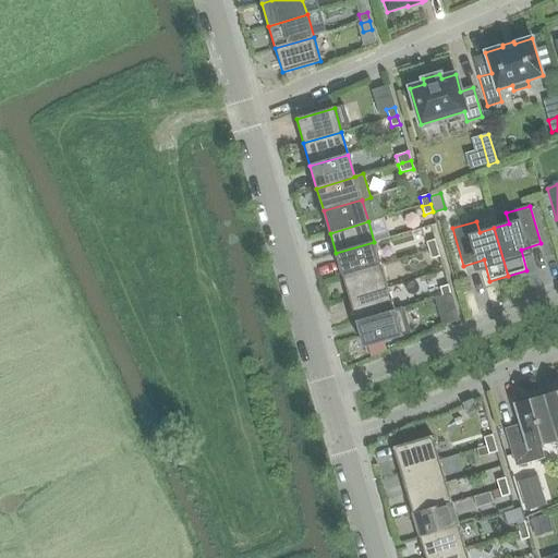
[(426,242),(428,251),(437,249),(435,240),(426,242)]
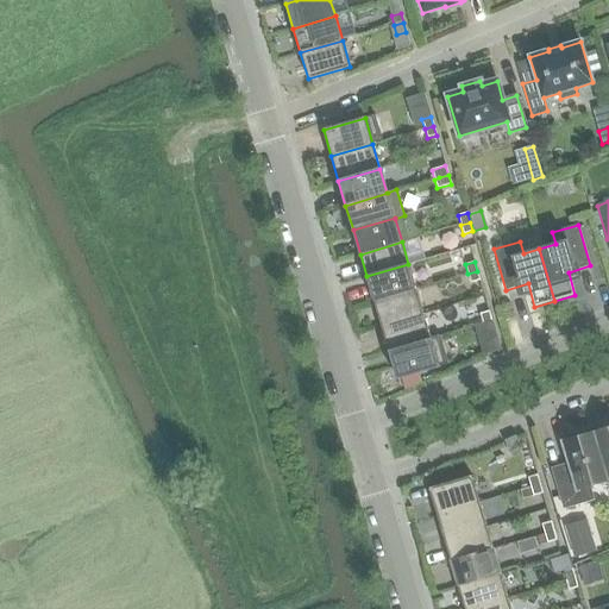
[(408,264),(366,276),(374,301),(416,289),(408,264)]
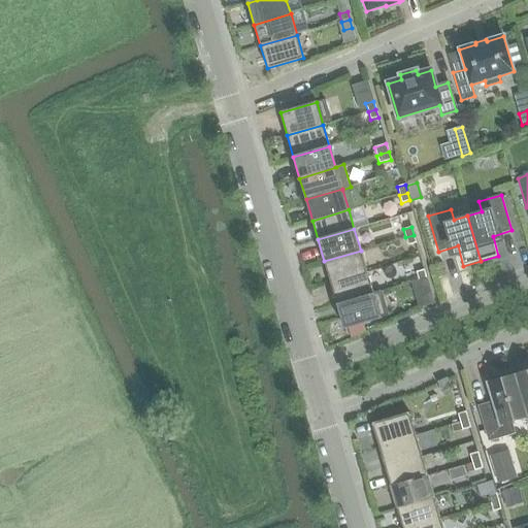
[(407,245),(416,243),(414,235),(405,237),(407,245)]
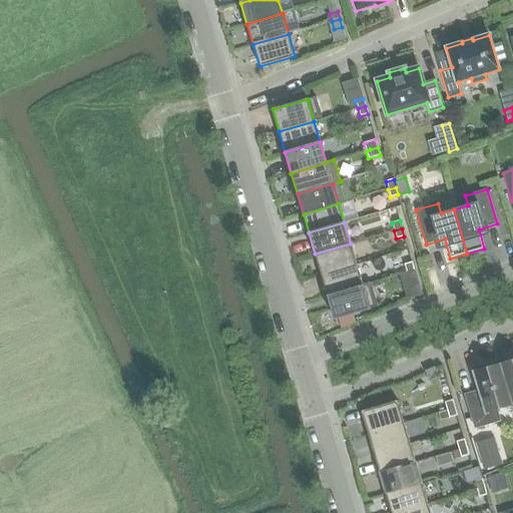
[(351,243),(315,253),(322,276),(357,265),(351,243)]
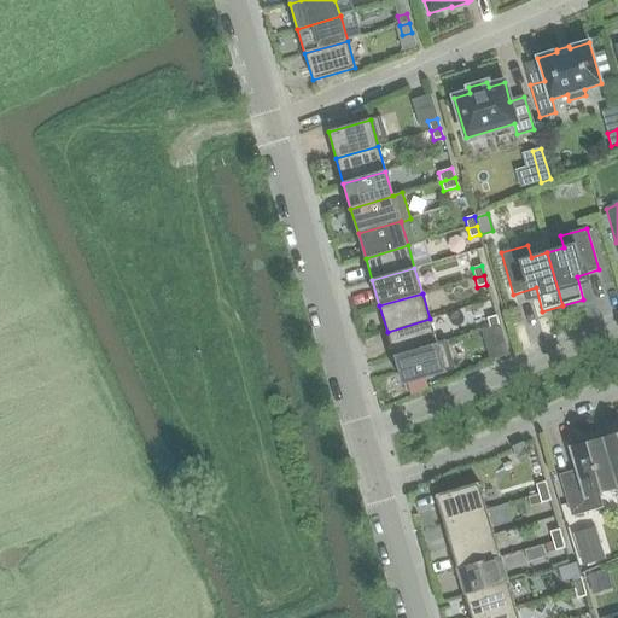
[(487,319),(489,328),(499,326),(496,316),(487,319)]
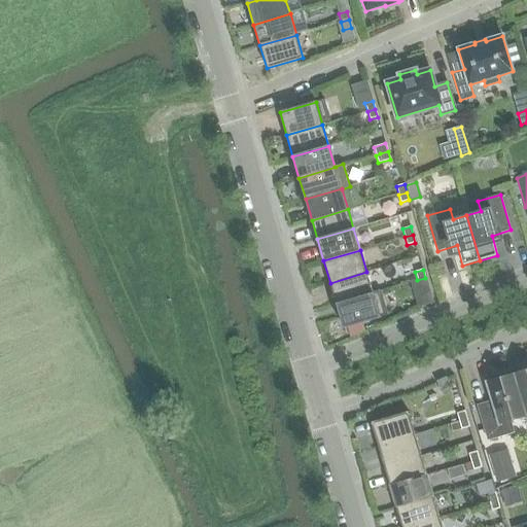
[(366,272),(330,283),(337,304),(373,293),(373,292),(366,272)]
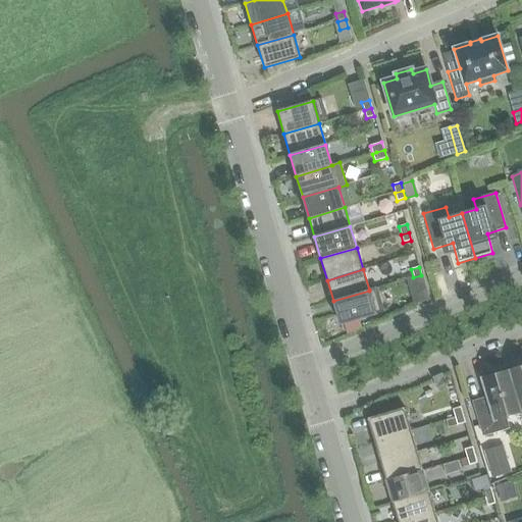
[(413,277),(407,279),(409,288),(416,285),(423,282),(421,275),(413,277)]
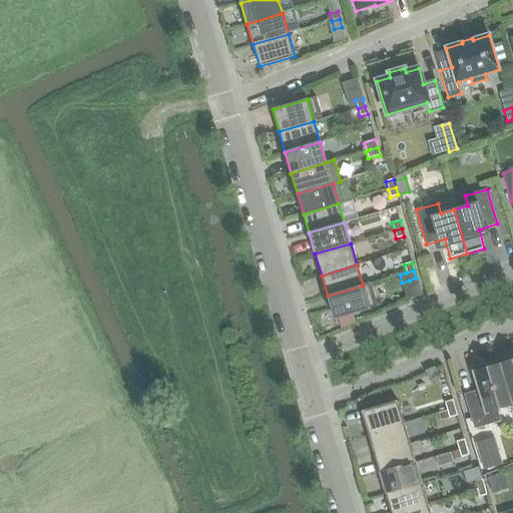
[(370,283),(363,285),(363,286),(328,296),(335,321),(370,310),(370,309),(378,307),(370,283)]
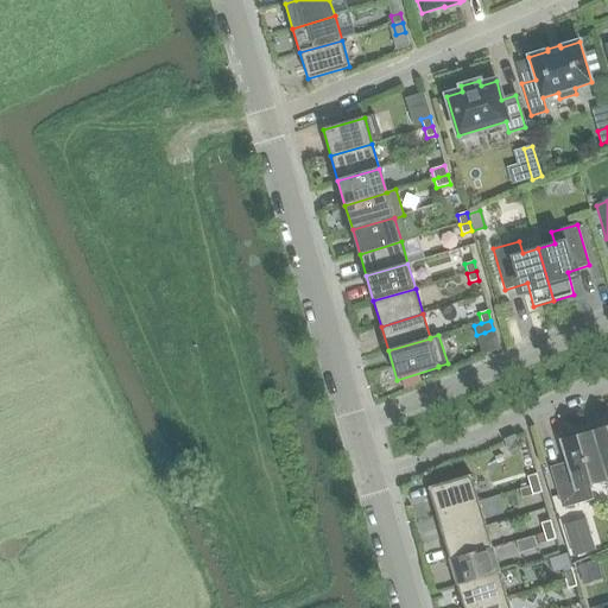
[(422,384),(418,373),(400,379),(404,391),(422,384)]
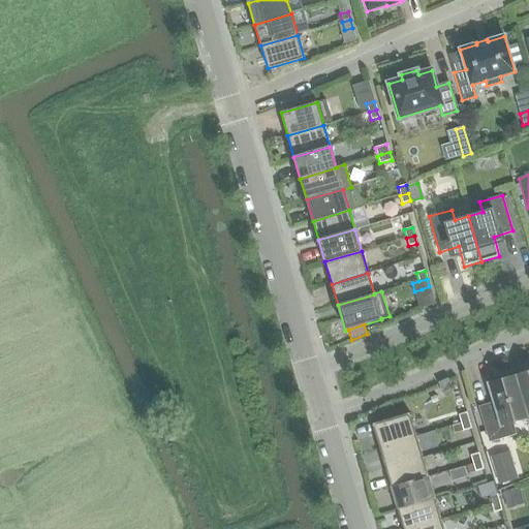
[(528,372),(516,376),(528,417),(528,416),(528,372)]
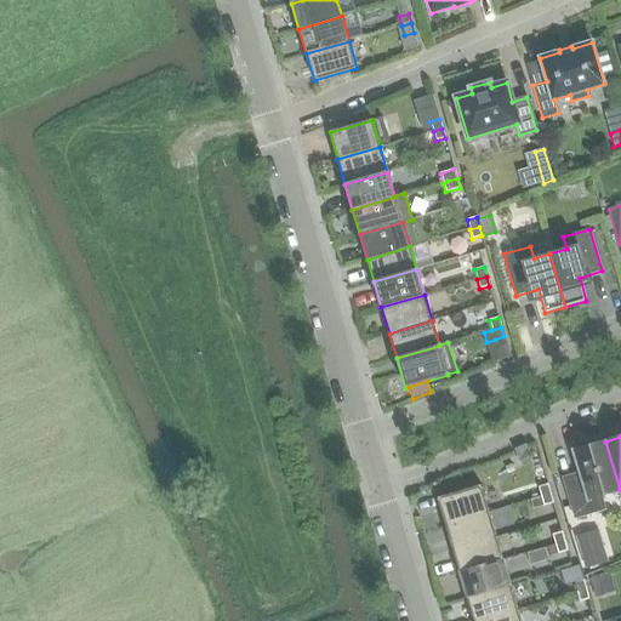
[(600,496),(620,490),(605,442),(574,451),(582,479),(564,484),(575,519),(605,510),(600,496)]
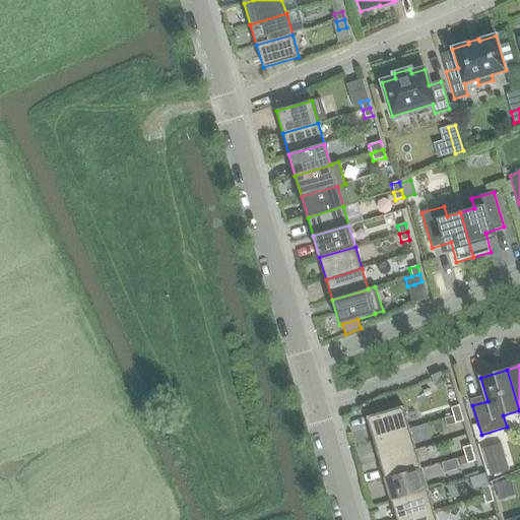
[(445,382),(440,372),(430,376),(435,387),(445,382)]
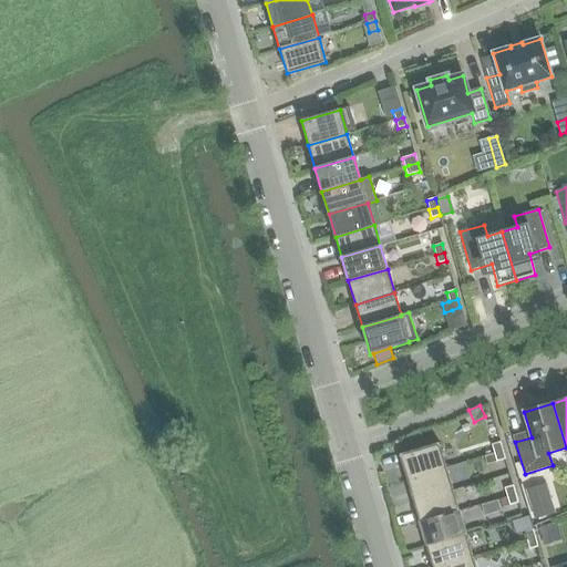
[(491,445),(494,453),(503,451),(500,442),(491,445)]
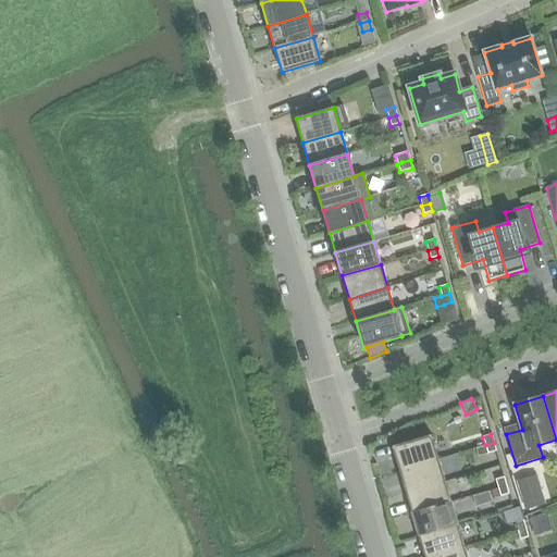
[(399,471),(438,459),(431,435),(393,447),(399,471)]
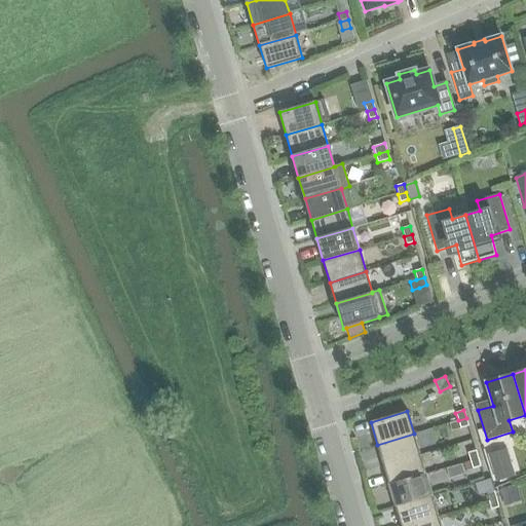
[(458,420),(460,428),(468,426),(466,418),(458,420)]
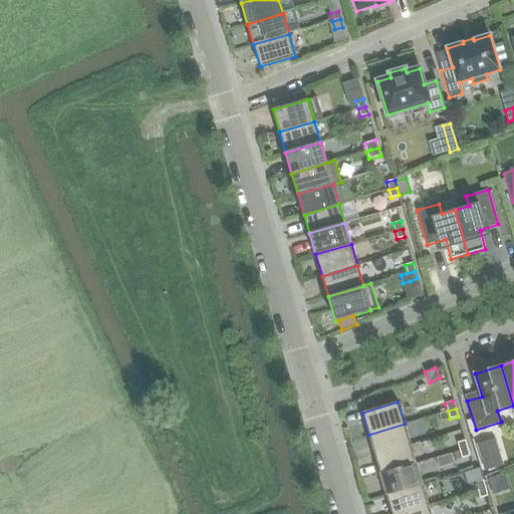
[(405,424),(368,435),(375,455),(411,445),(405,424)]
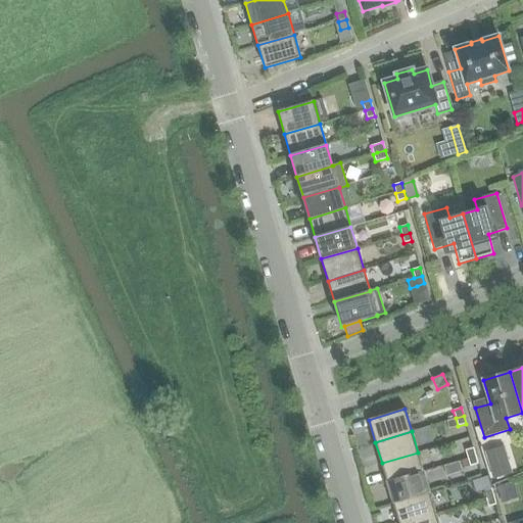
[(465,450),(467,459),(475,456),(473,448),(465,450)]
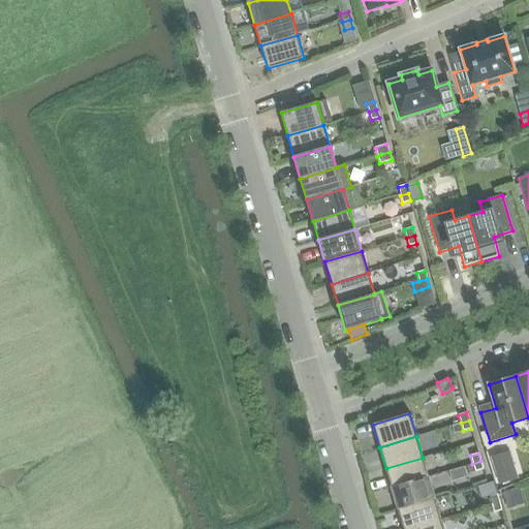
[(423,458),(386,468),(392,488),(428,476),(423,458)]
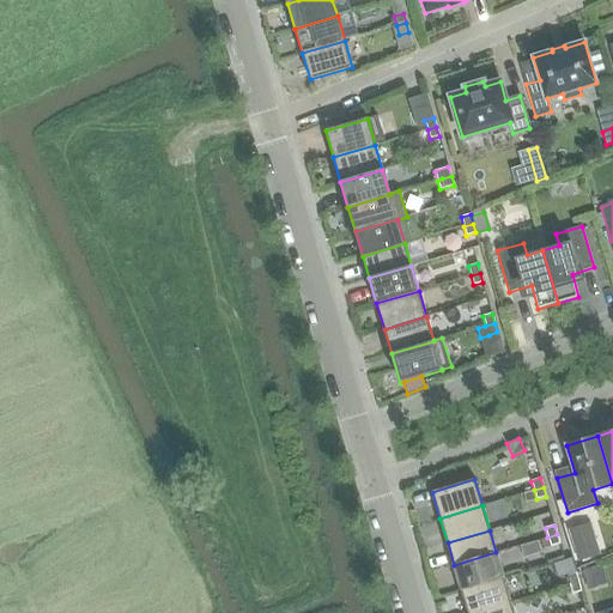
[(547,538),(551,546),(560,544),(557,534),(547,538)]
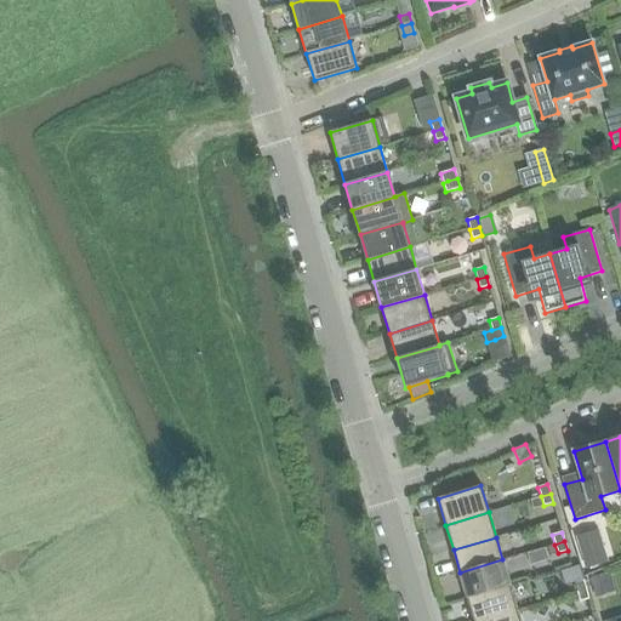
[(607,565),(602,548),(581,554),(586,571),(607,565)]
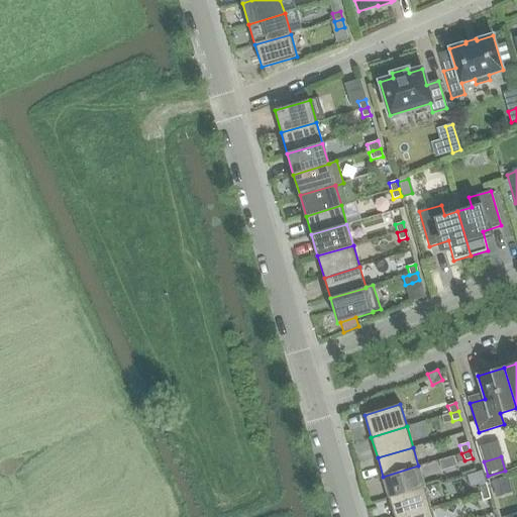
[(418,466),(383,477),(389,498),(425,487),(418,466)]
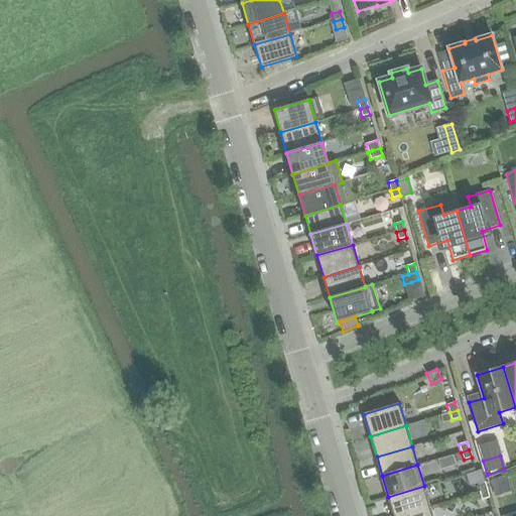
[(508,492),(504,479),(491,483),(495,496),(508,492)]
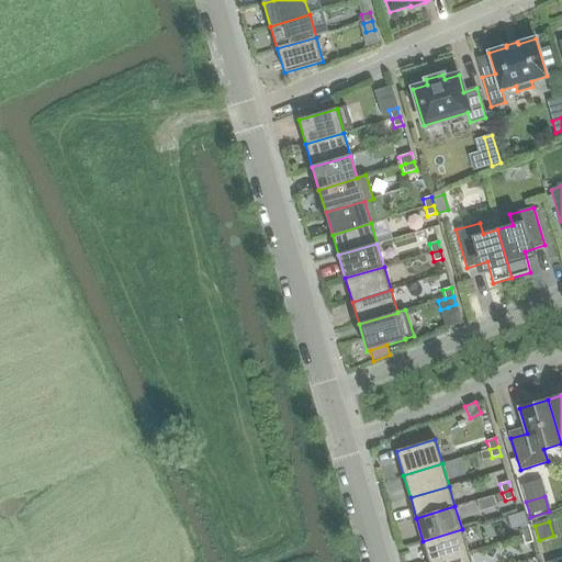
[(530,534),(528,525),(519,528),(521,536),(530,534)]
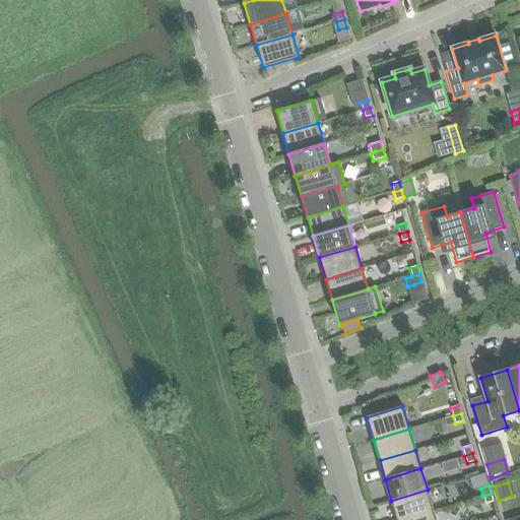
[(428,490),(391,501),(396,519),(401,519),(434,511),(428,490)]
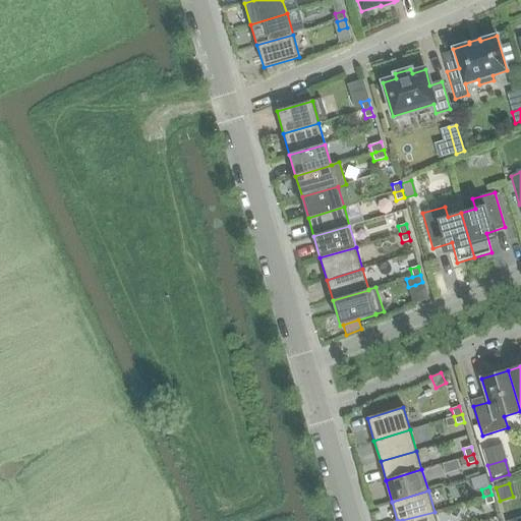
[(483,497),(486,505),(495,503),(491,495),(483,497)]
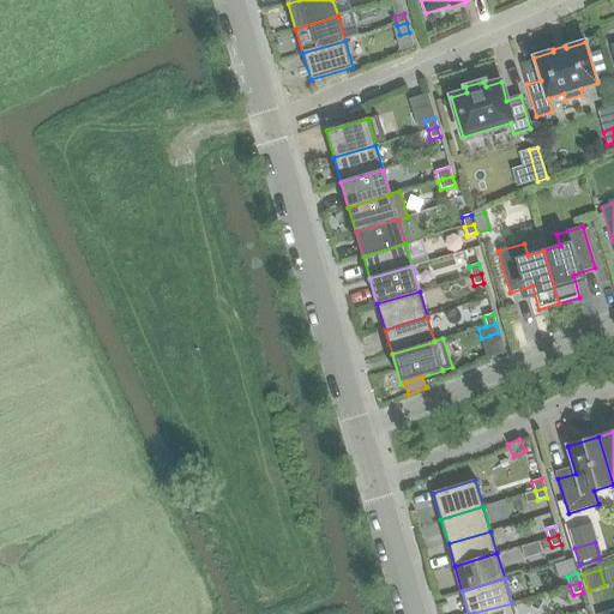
[(515,613),(512,603),(474,613),(515,613)]
